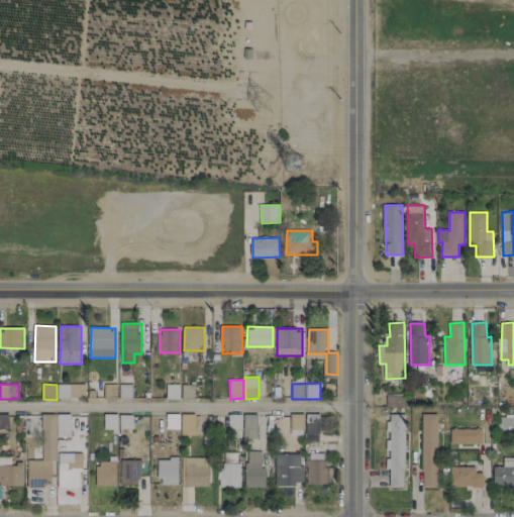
[(59,398),(87,398),(87,385),(59,384),(59,398)]
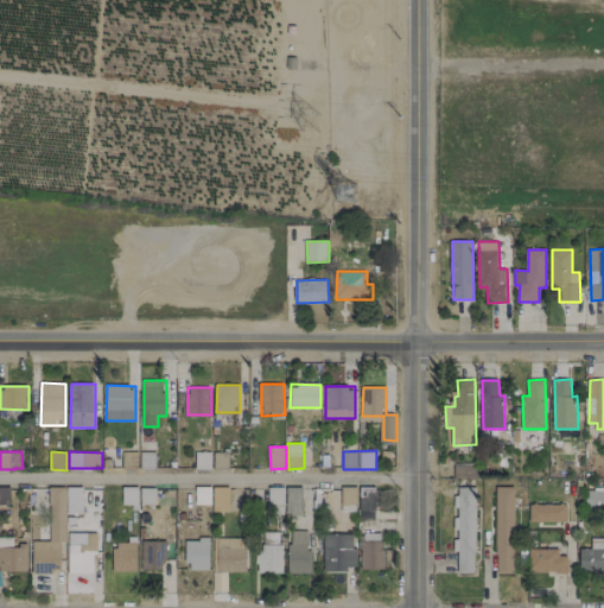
[(197,469),(213,469),(213,451),(197,451),(197,469)]
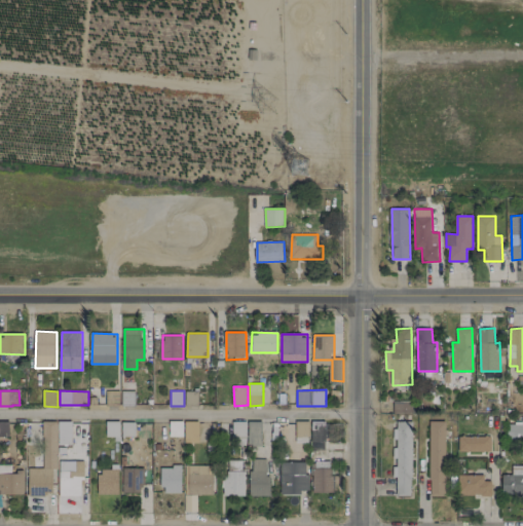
[(413,413),(413,401),(395,401),(394,412),(413,413)]
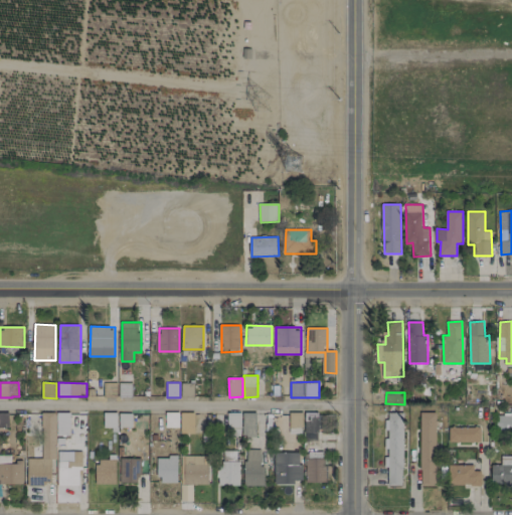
[(71,426),(71,412),(43,412),(43,458),(28,458),(28,485),(53,484),(52,460),(57,460),(56,426),(71,426)]
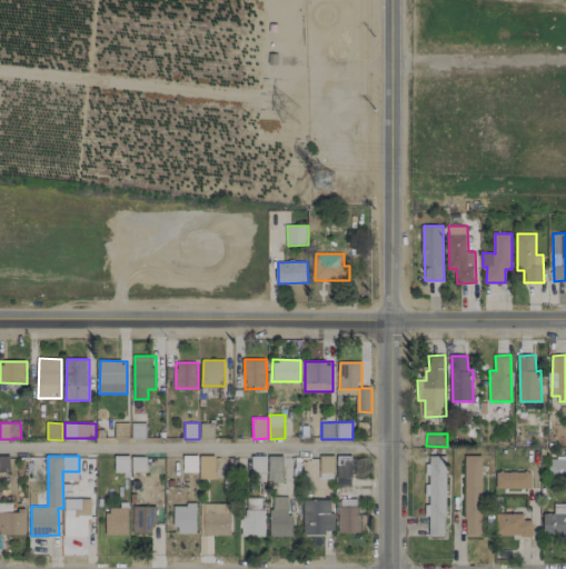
[(117,475),(131,475),(130,456),(116,456),(117,475)]
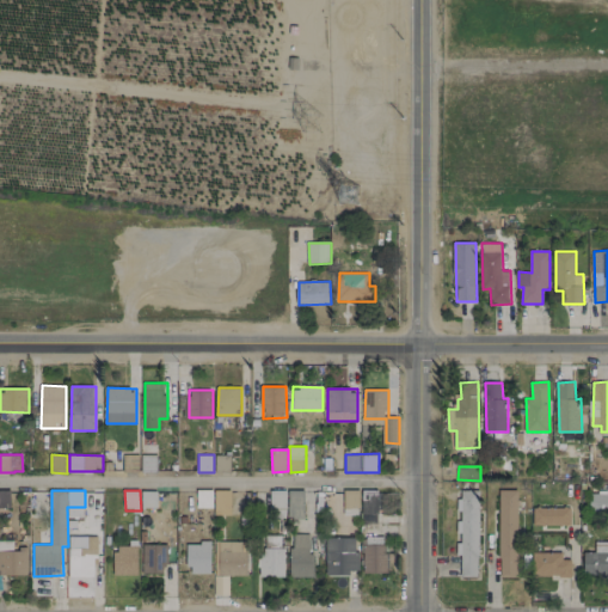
[(198,508),(214,508),(215,490),(198,490),(198,508)]
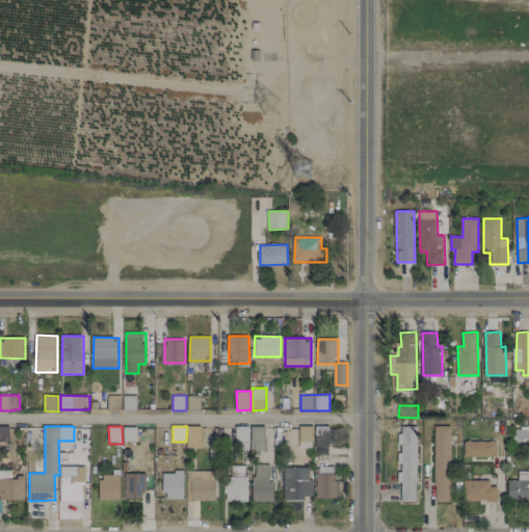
[(203,426),(188,426),(188,448),(202,448),(203,426)]
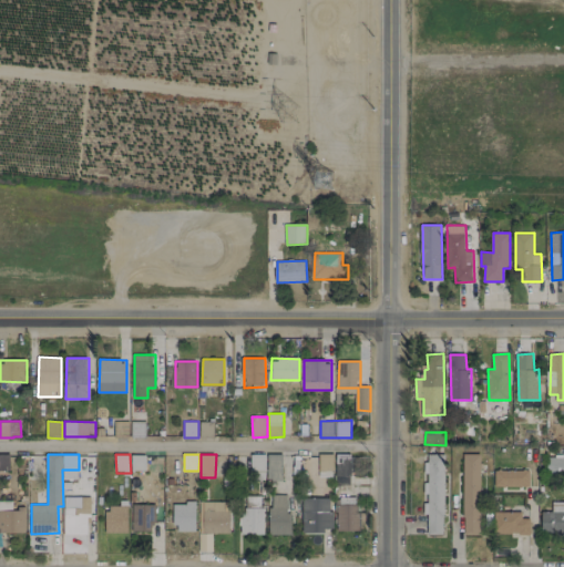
[(267,455),(252,454),(252,477),(267,477),(267,455)]
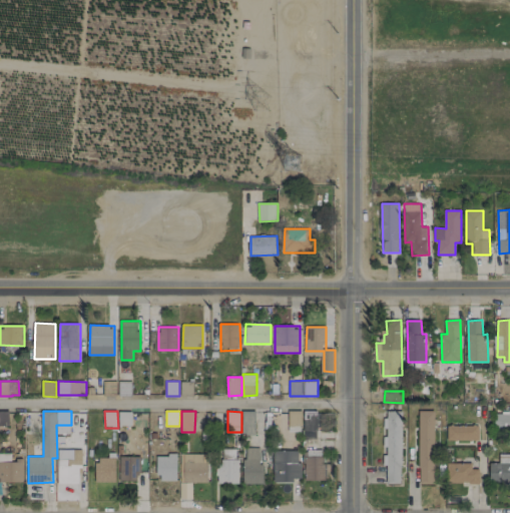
[(257,434),(257,411),(242,411),(242,435),(257,434)]
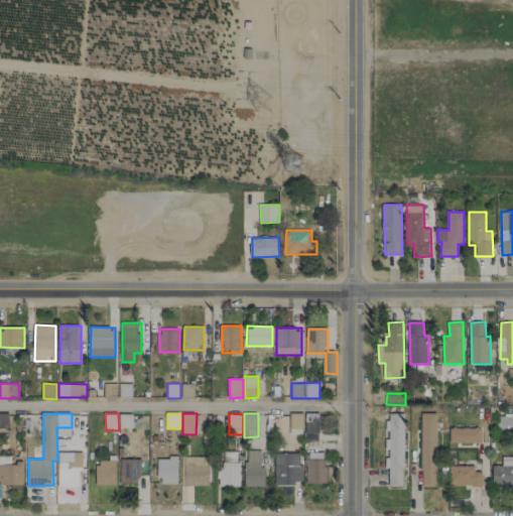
[(304,413),(291,413),(291,428),(305,428),(304,413)]
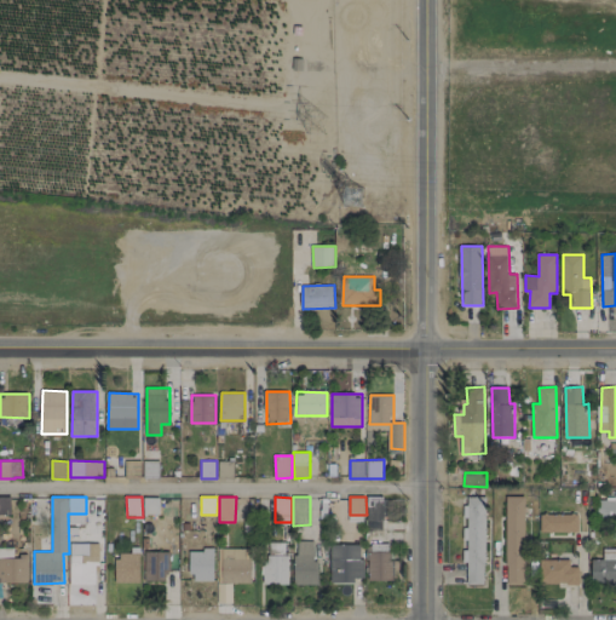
[(384,497),(368,497),(368,521),(384,521),(384,497)]
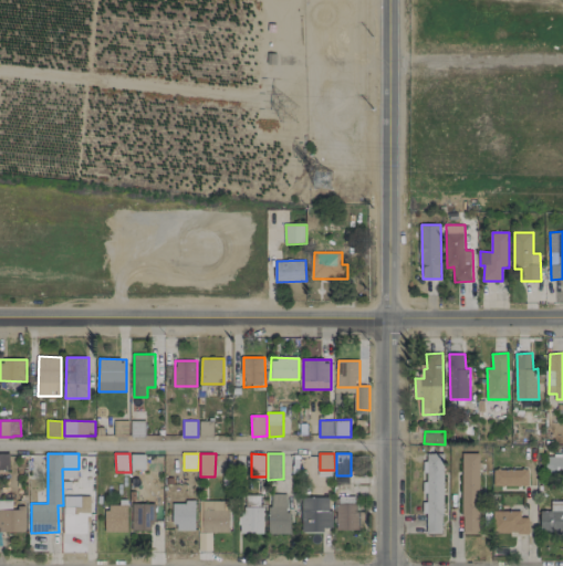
[(445,453),(428,453),(427,533),(444,534),(445,453)]
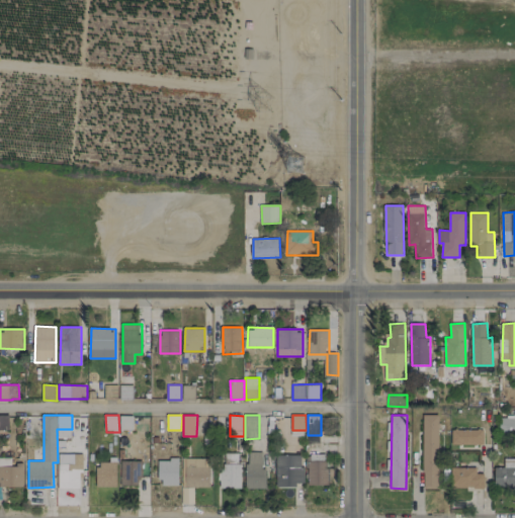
[(439,415),(424,415),(425,488),(440,488),(439,415)]
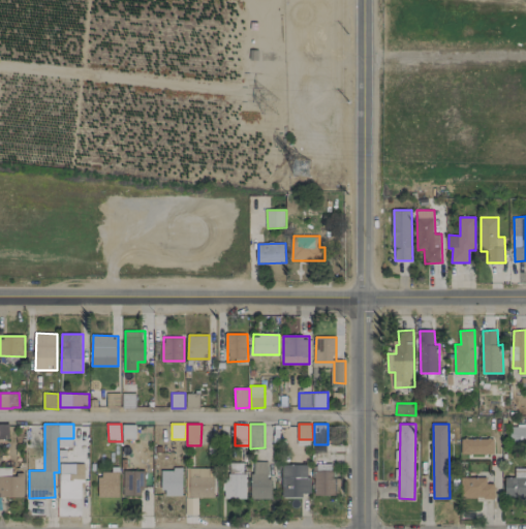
[(136,425),(123,425),(123,439),(137,438),(136,425)]
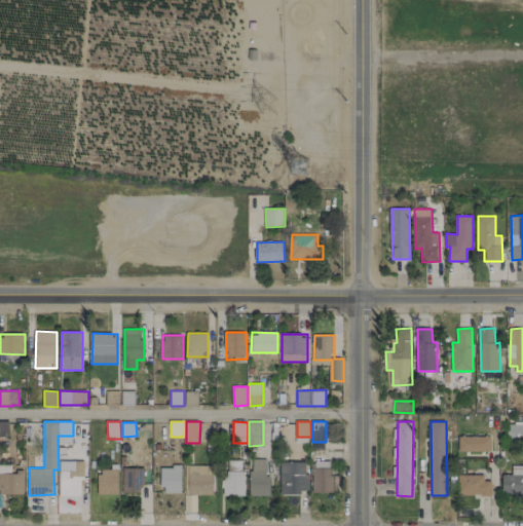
[(522,423),(510,424),(510,441),(522,440),(522,423)]
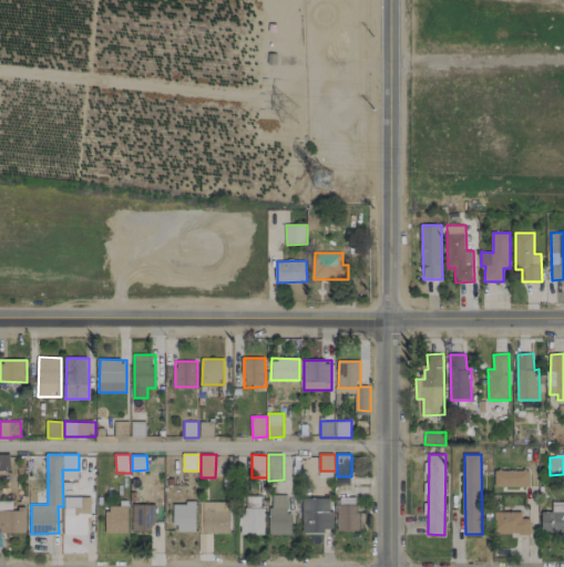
[(496,486),(531,487),(531,471),(496,470),(496,486)]
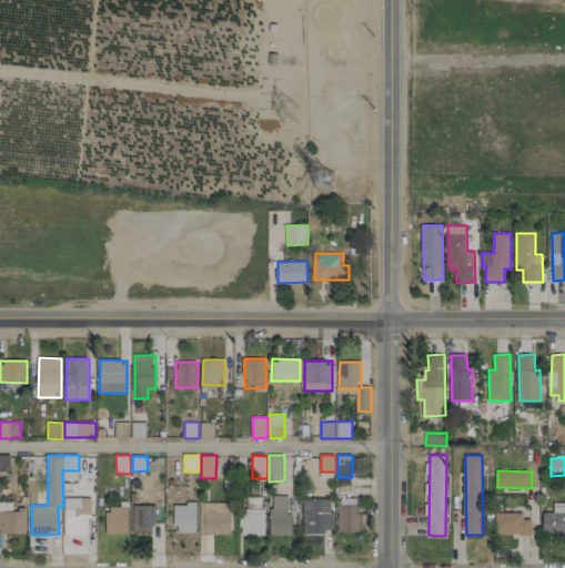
[(266,508),(263,507),(263,497),(244,496),(243,535),(265,536),(266,508)]
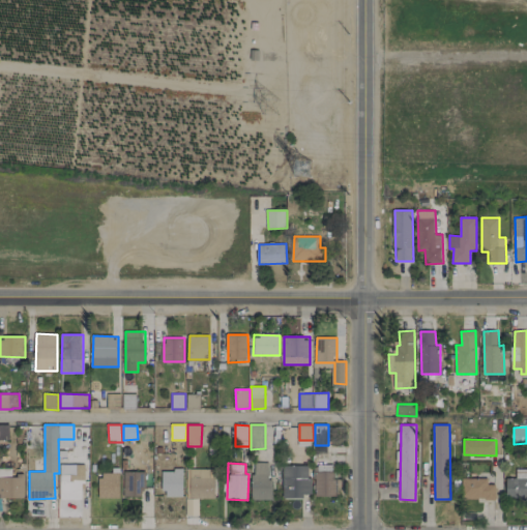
[(253,499),(273,499),(273,478),(269,478),(269,463),(253,463),(253,499)]
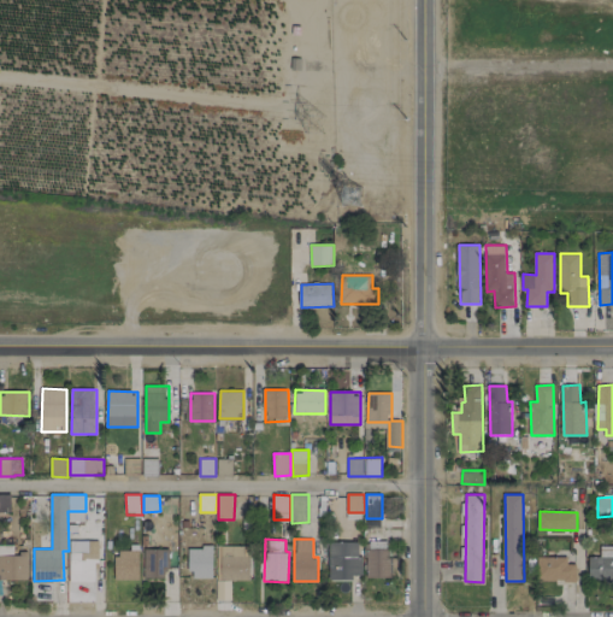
[(99,541),(71,540),(71,582),(99,582),(99,541)]
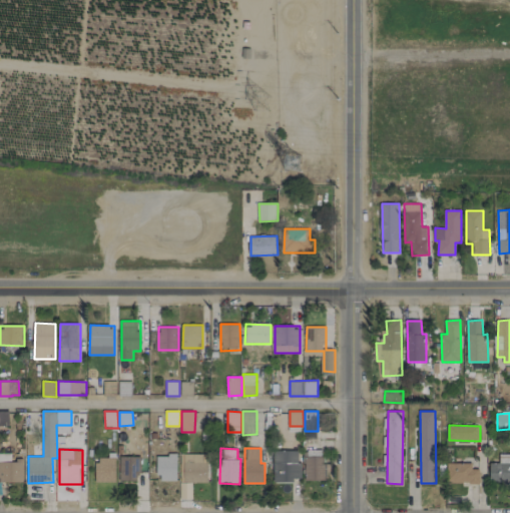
[(276,481),(300,481),(300,450),(275,451),(276,481)]
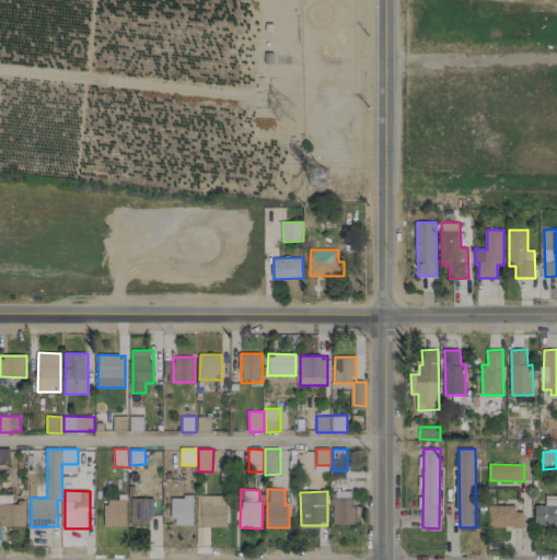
[(355,524),(355,492),(335,492),(335,524),(355,524)]
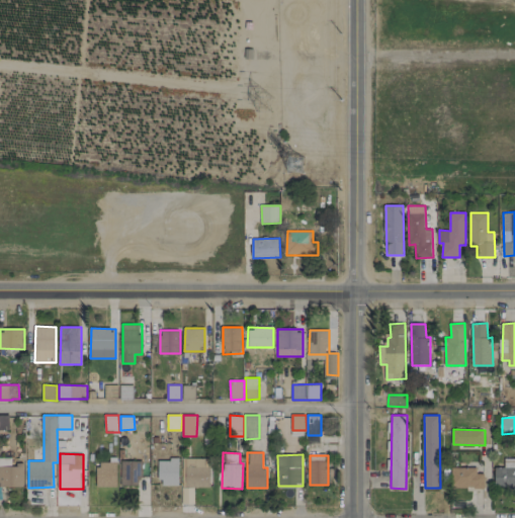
[(24,464),(12,465),(12,457),(0,457),(0,486),(24,487),(24,464)]
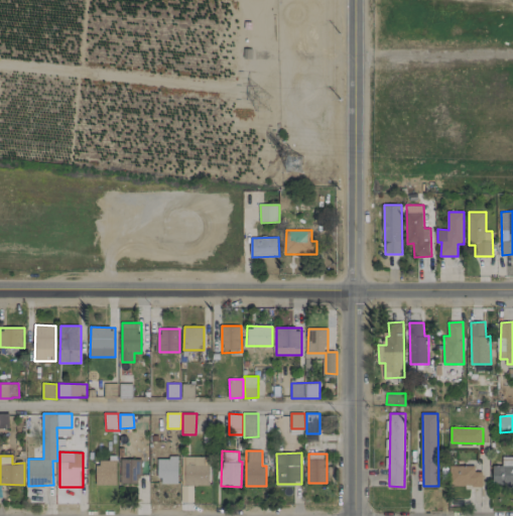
[(211,485),(210,457),(184,457),(184,486),(211,485)]
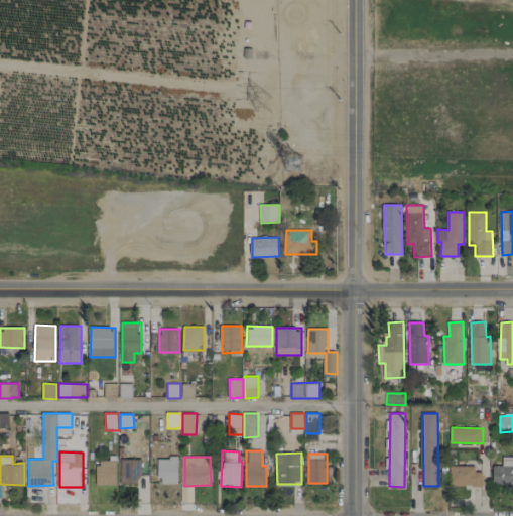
[(159,459),(160,484),(179,483),(178,458),(159,459)]
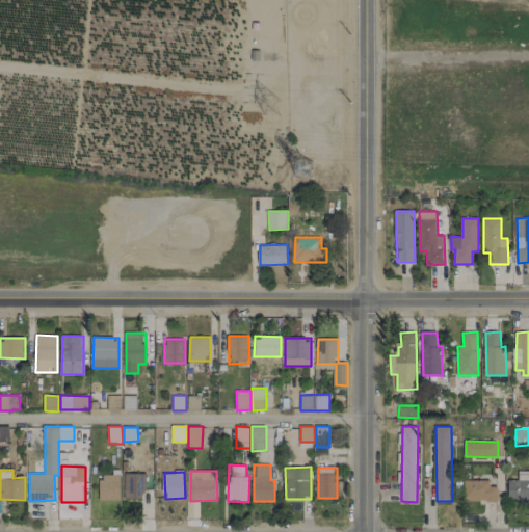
[(147,473),(126,473),(126,498),(147,498),(147,473)]
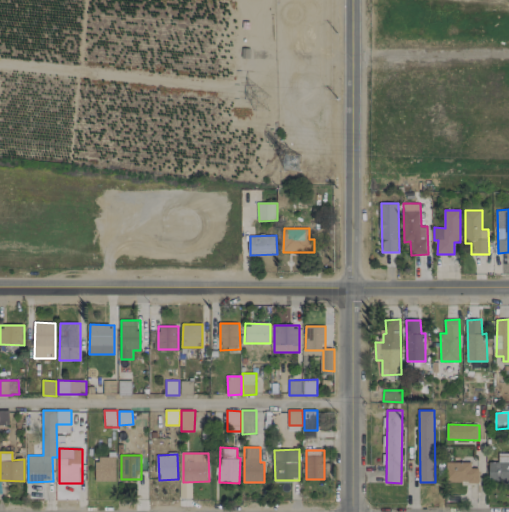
[(490,482),(508,481),(508,455),(499,455),(499,462),(490,461),(490,482)]
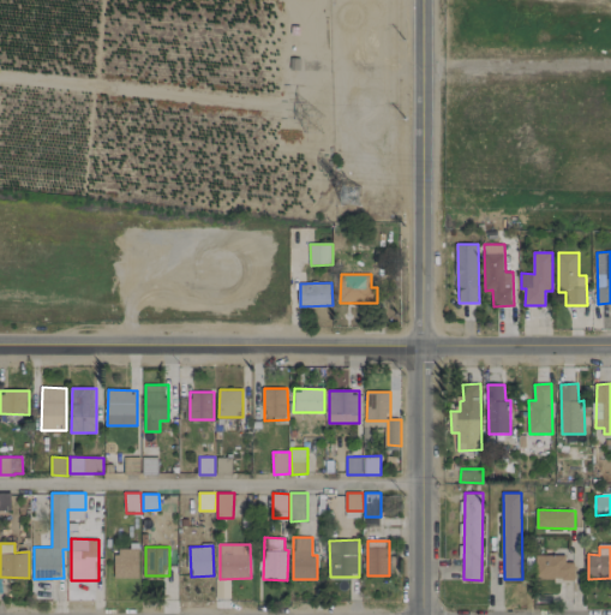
[(115,578),(139,578),(141,550),(117,549),(115,578)]
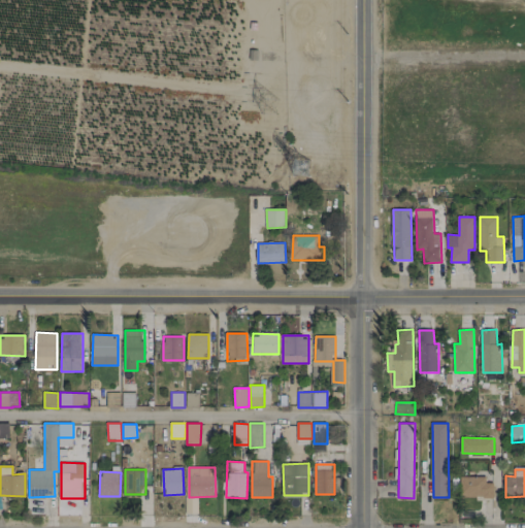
[(487,476),(462,476),(462,497),(495,497),(494,483),(487,483),(487,476)]
